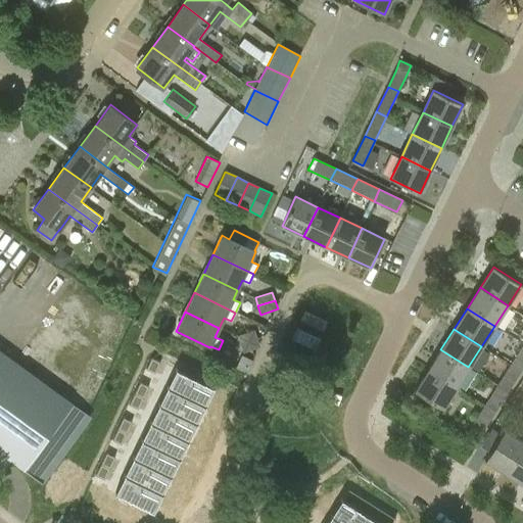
[(254,330),(237,335),(240,343),(257,338),(254,330)]
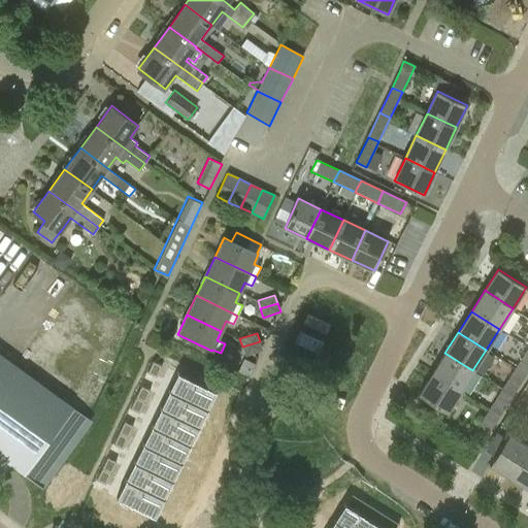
[(260,341),(242,347),(244,355),(262,350),(260,341)]
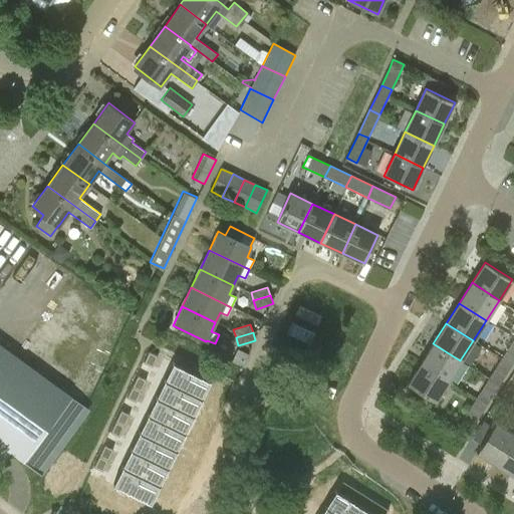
[(513,337),(513,338),(501,358),(512,364),(513,360),(513,337)]
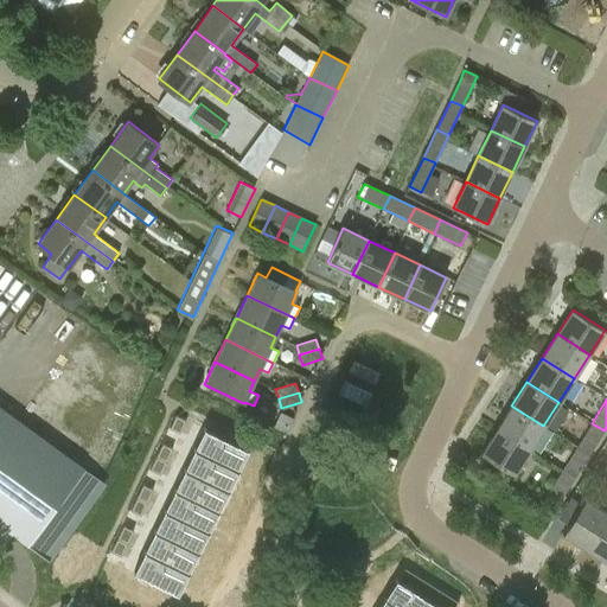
[(543,426),(511,406),(497,430),(529,451),(543,426)]
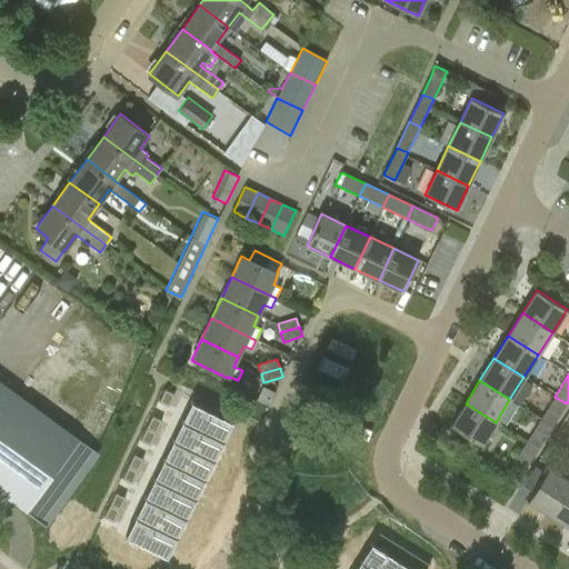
[(79,440),(0,381),(0,491),(47,526),(65,501),(62,500),(97,453),(79,440)]
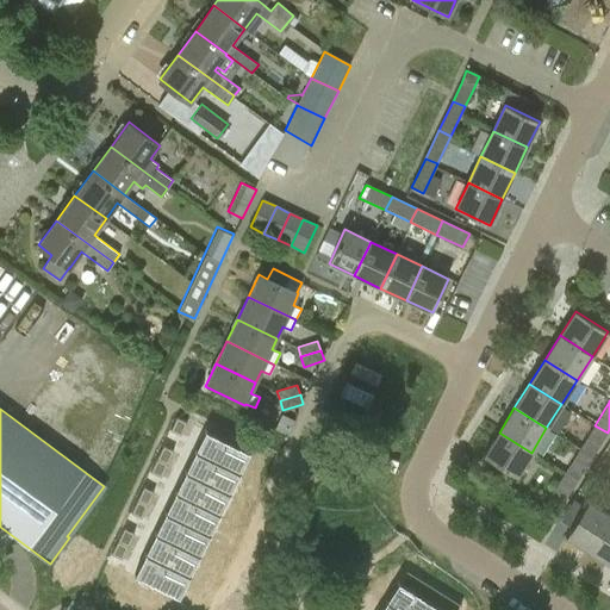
[(176,417),(170,430),(180,435),(186,422),(176,417)]
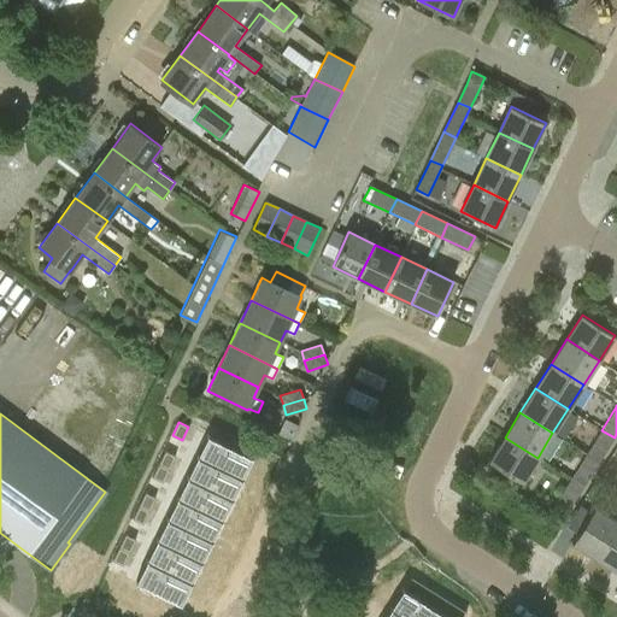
[(601,430),(587,454),(599,463),(615,438),(601,430)]
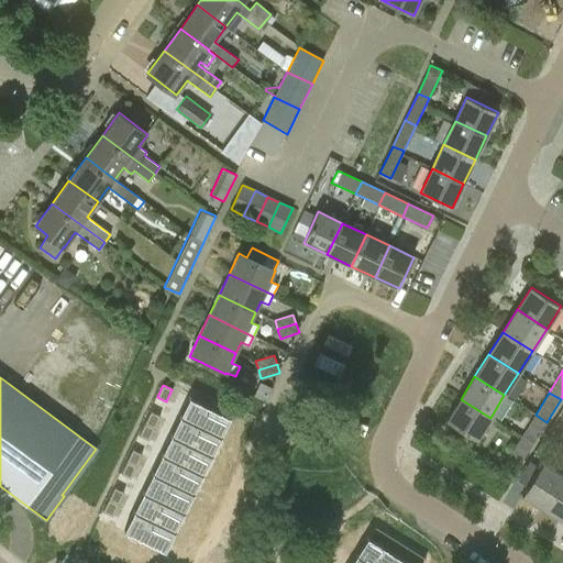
[(189,397),(179,417),(220,437),(230,417),(189,397)]
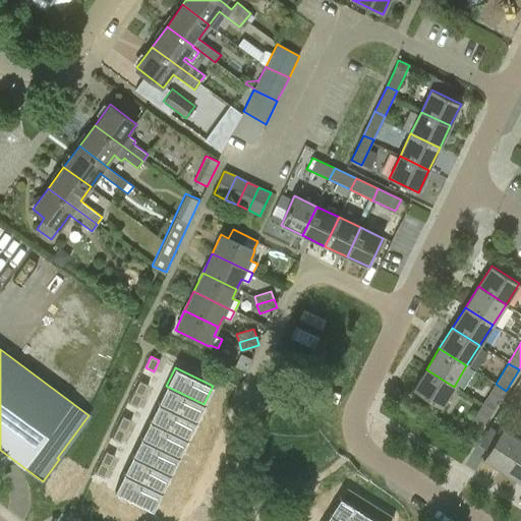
[(454,387),(426,369),(413,390),(441,407),(454,387)]
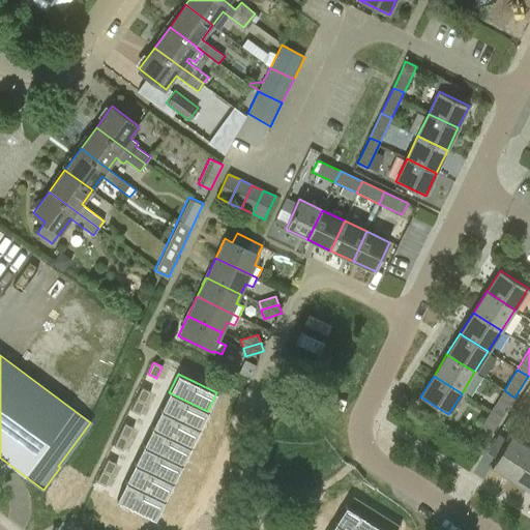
[(142,387),(136,399),(145,403),(150,391),(142,387)]
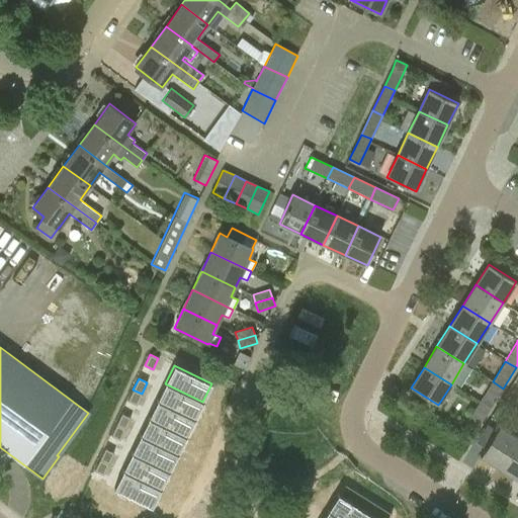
[(493,381),(480,402),(490,409),(503,389),(493,381)]
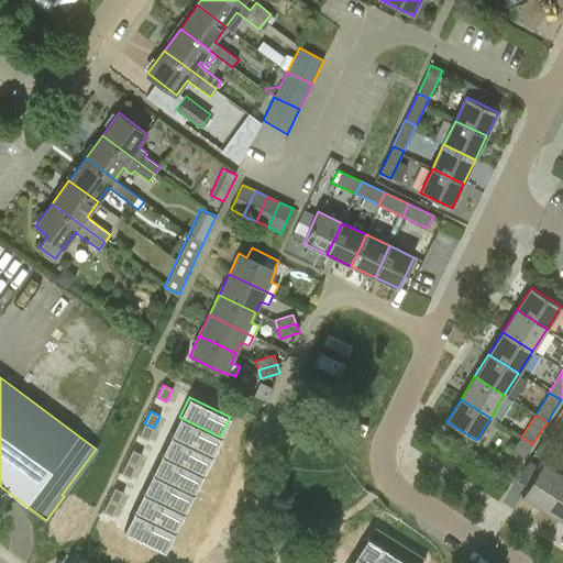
[(179,417),(170,435),(211,455),(220,437),(179,417)]
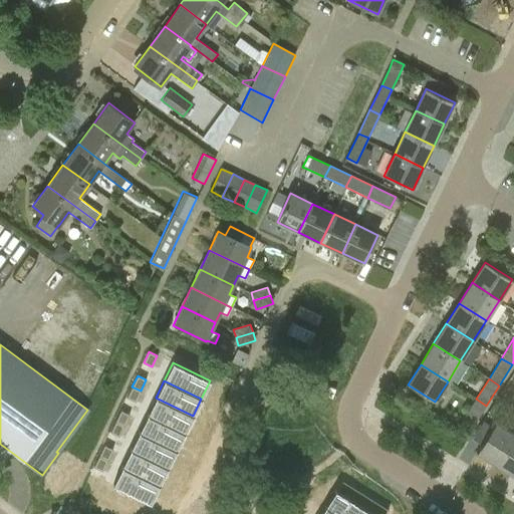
[(136,402),(141,391),(132,387),(126,398),(136,402)]
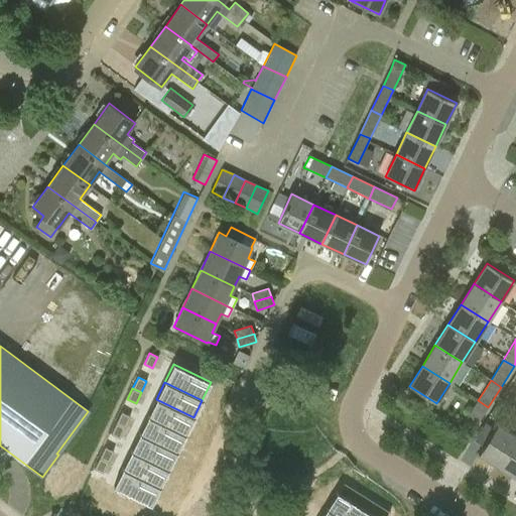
[(156,399),(148,417),(184,434),(194,417),(156,399)]
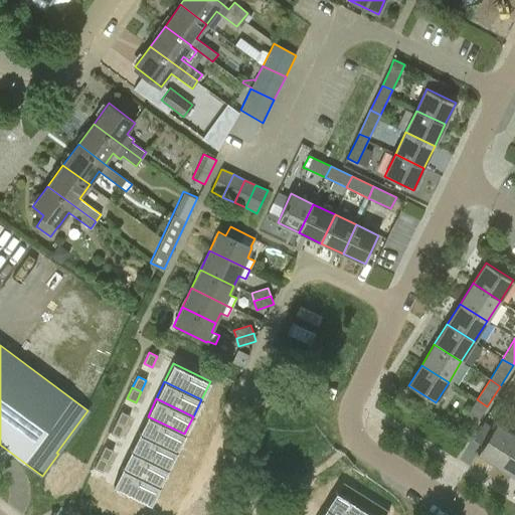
[(487,406),(477,399),(465,419),(475,425),(487,406)]
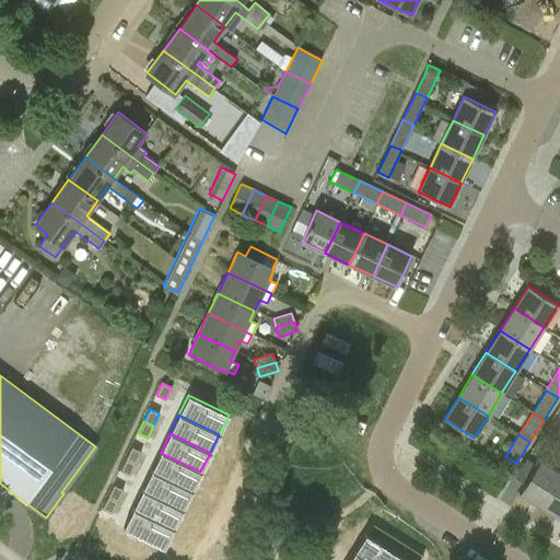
[(131,447),(126,459),(135,464),(141,452),(131,447)]
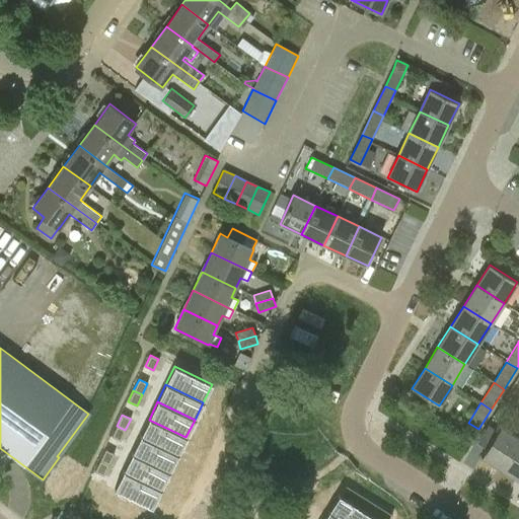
[(149,420),(140,437),(177,455),(186,437),(149,420)]
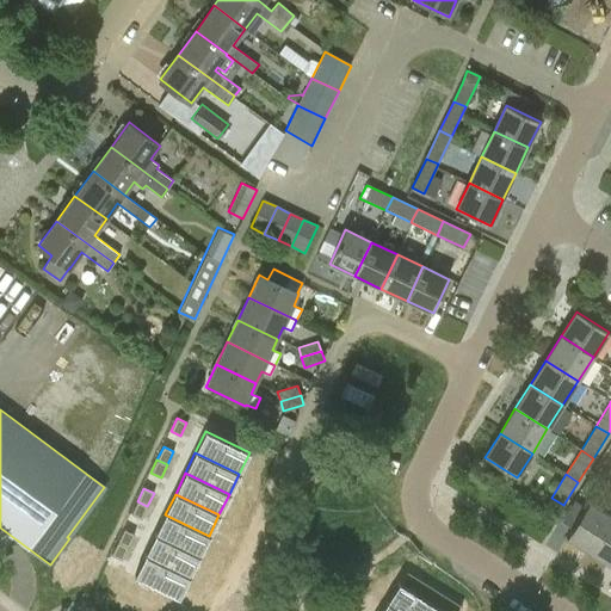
[(560,522),(561,522),(572,529),(585,507),(574,500),(561,520),(560,522)]
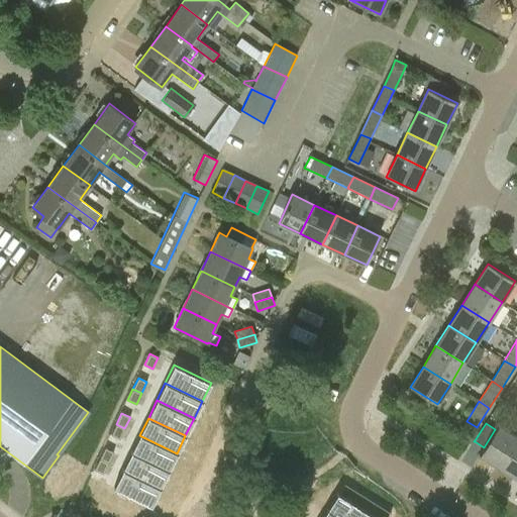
[(119,439),(124,428),(116,424),(111,435),(119,439)]
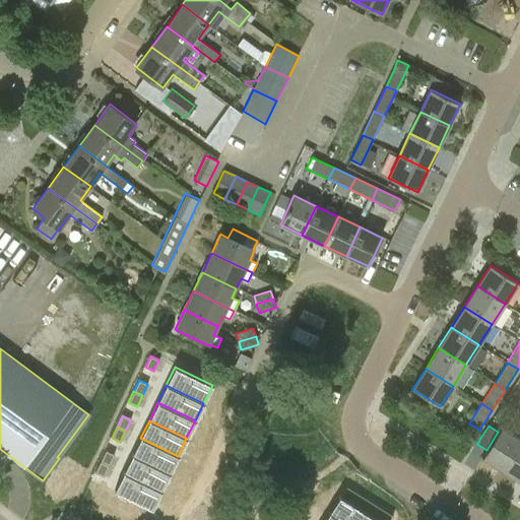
[(504,471),(519,445),(519,439),(501,428),(498,432),(486,450),(481,457),(504,471)]
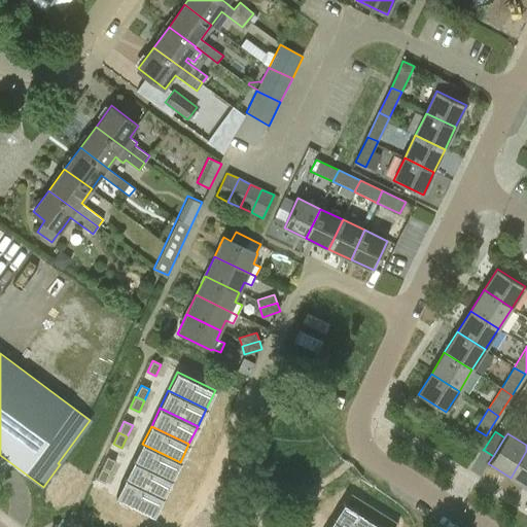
[(142,444),(134,461),(171,480),(180,462),(142,444)]
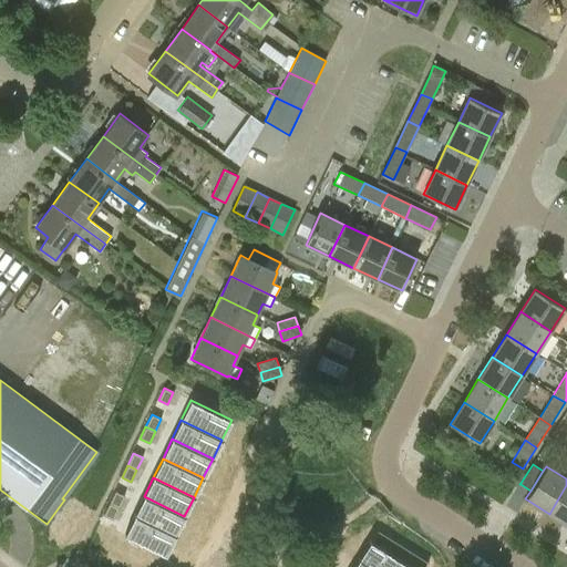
[(566,485),(549,514),(566,525),(566,485)]
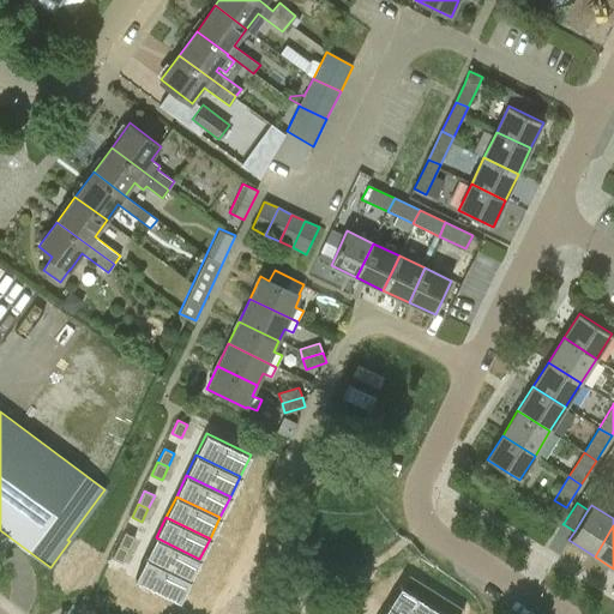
[(125,531),(118,545),(128,549),(134,537),(125,531)]
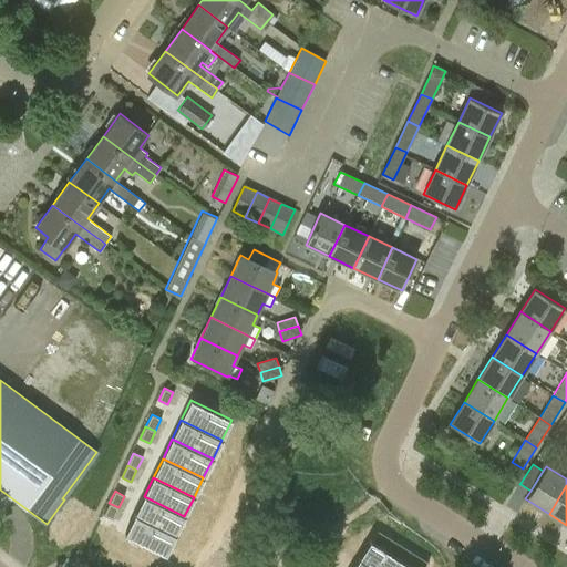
[(144,496),(134,515),(175,535),(184,516),(144,496)]
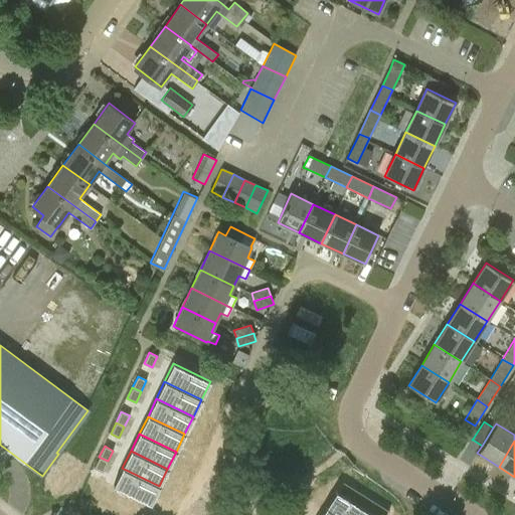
[(103,472),(108,461),(99,457),(94,468),(103,472)]
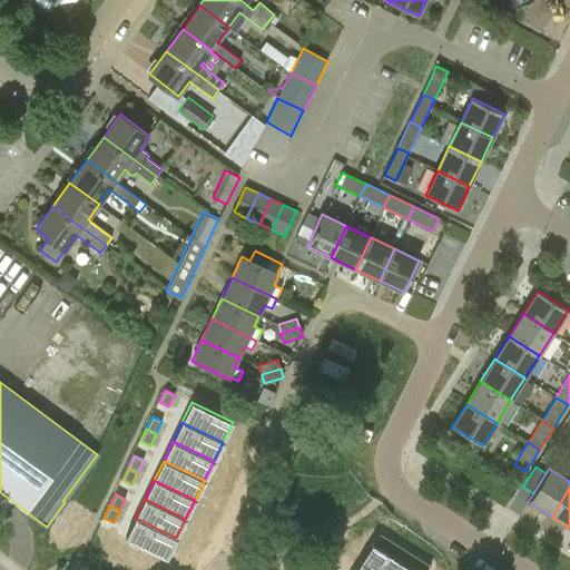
[(129,540),(169,558),(178,539),(138,521),(129,540)]
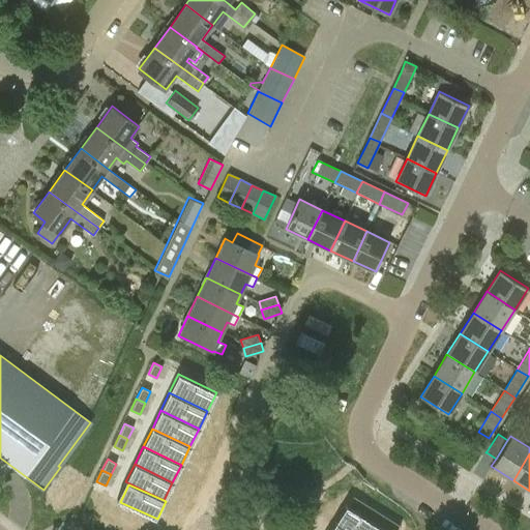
[(353,496),(347,506),(353,510),(359,500),(353,496)]
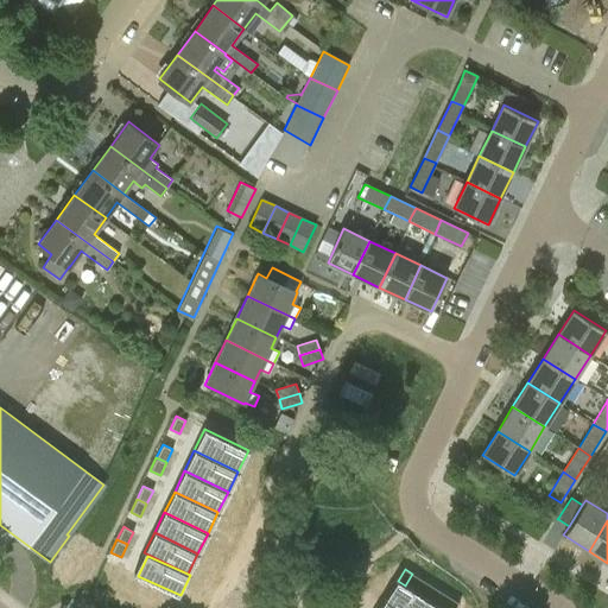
[(405,586),(413,590),(420,578),(412,574),(405,586)]
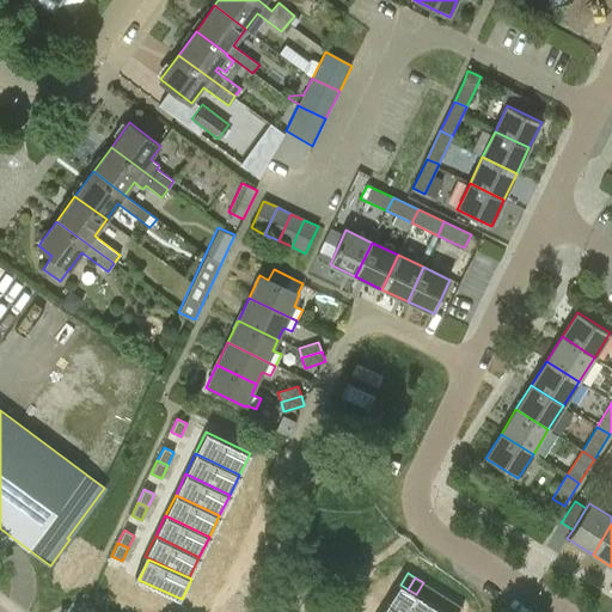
[(416,594),(423,599),(430,587),(423,582),(416,594)]
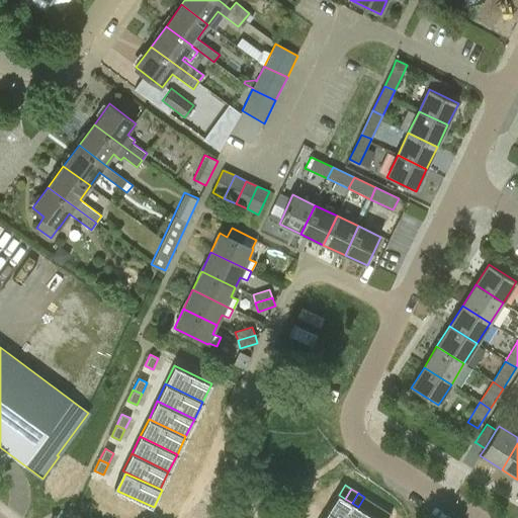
[(338,495),(328,512),(337,517),(356,517),(362,509),(358,507),(352,503),(345,499),(339,495),(338,495)]
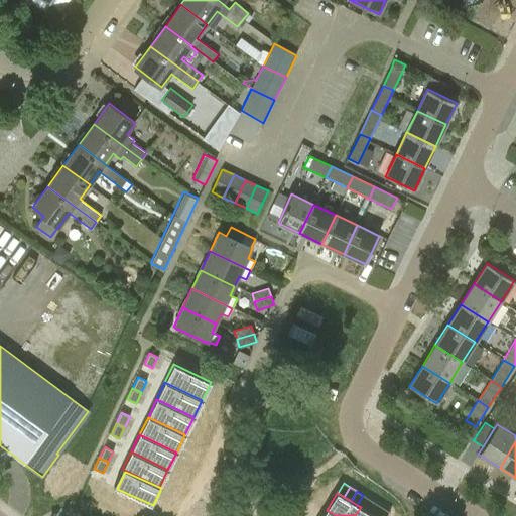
[(357,505),(361,507),(364,509),(370,500),(363,495),(357,505)]
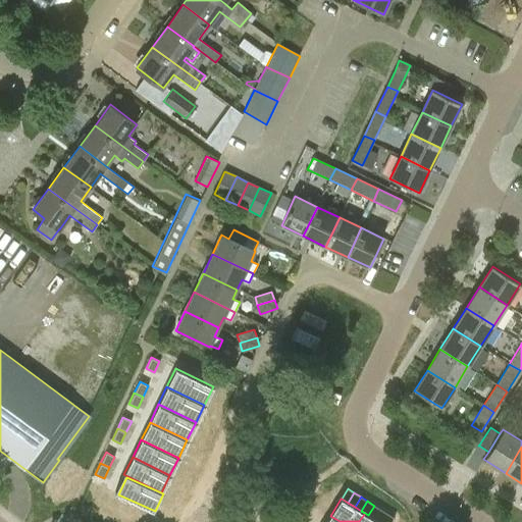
[(368,515),(374,519),(380,510),(374,506),(368,515)]
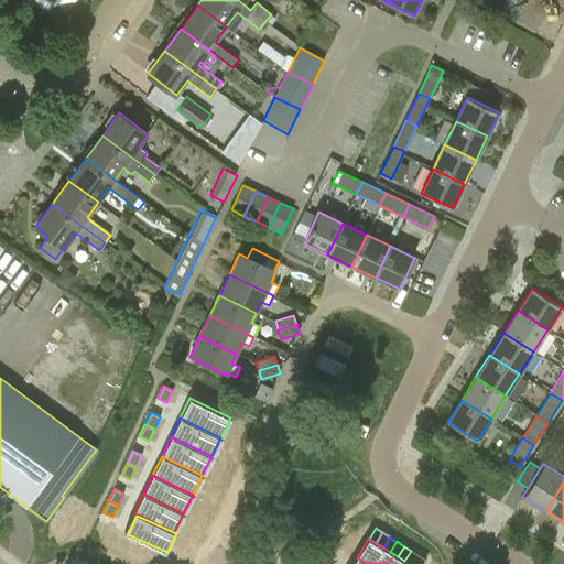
[(404,561),(409,563),(412,563),(419,555),(411,551),(404,561)]
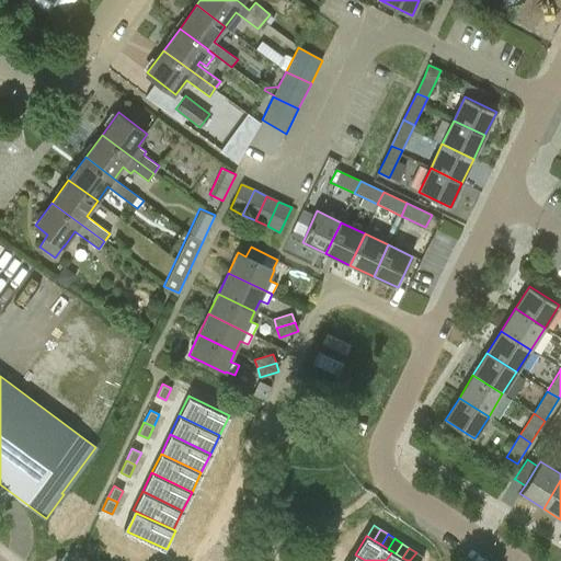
[(386,560),(407,560),(402,558),(396,553),(392,551),(386,560)]
